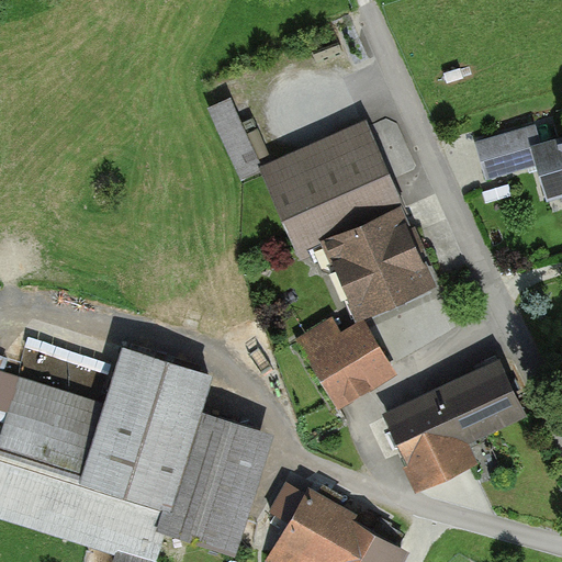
[(359,122),(256,170),(298,258),(316,249),(351,323),(334,332),(328,321),(300,335),(333,407),(390,380),(358,312),(431,278),(359,122)]
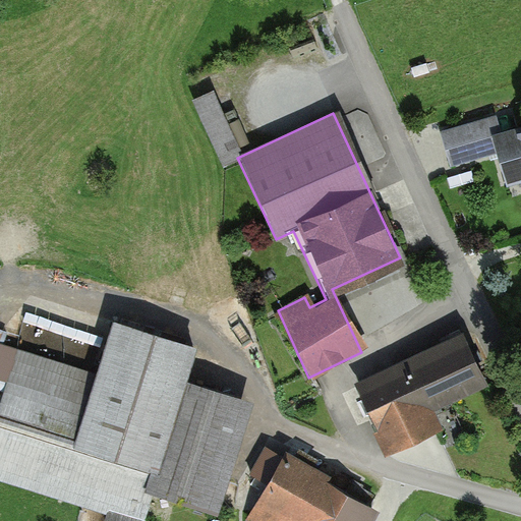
[(494,119),(441,133),(451,170),(490,159),(498,183),(520,176),(520,125),(498,132),(494,119)]
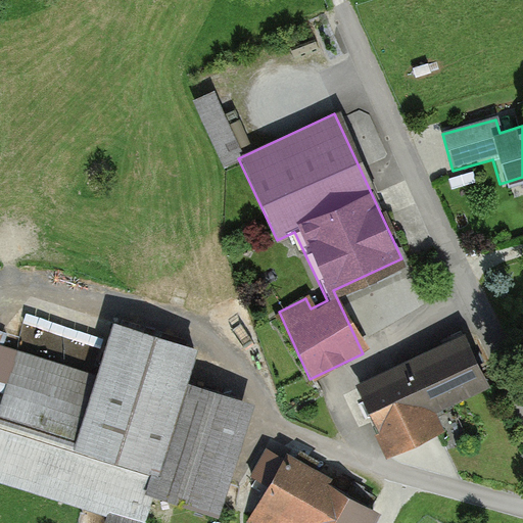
[(91,372),(17,350),(0,412),(0,479),(149,522),(155,500),(218,517),(251,403),(185,384),(195,348),(105,323),(91,372)]
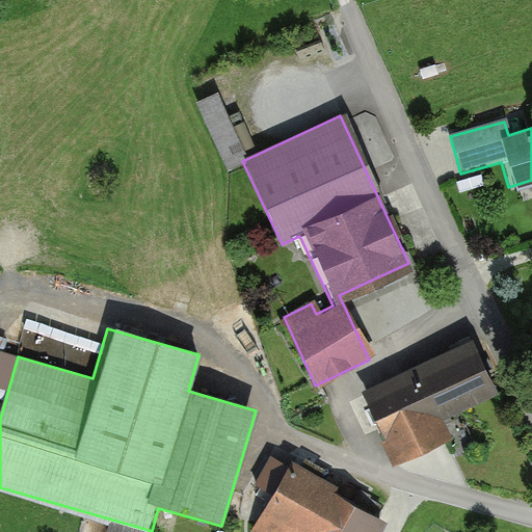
[(472,342),(357,392),(388,462),(446,437),(437,417),(494,393),(472,342)]
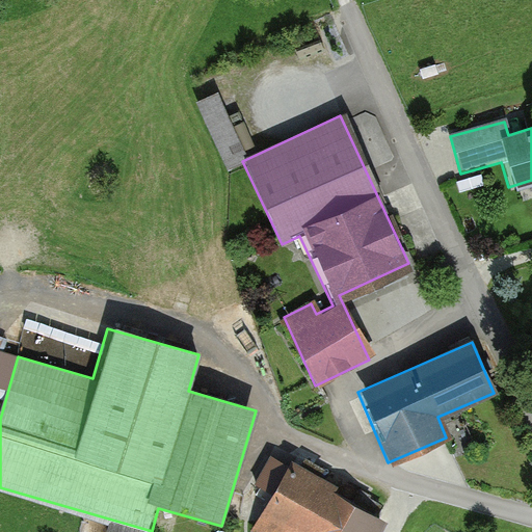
[(367,531),(376,516),(285,467),(249,530),(253,531),(367,531)]
